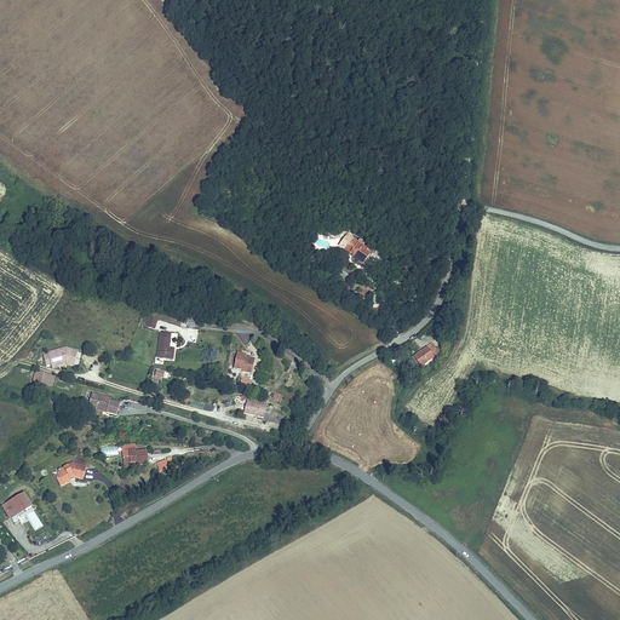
[(368,251),(354,239),(345,250),(352,254),(352,257),(363,264),(371,256),(366,252),(368,251)]
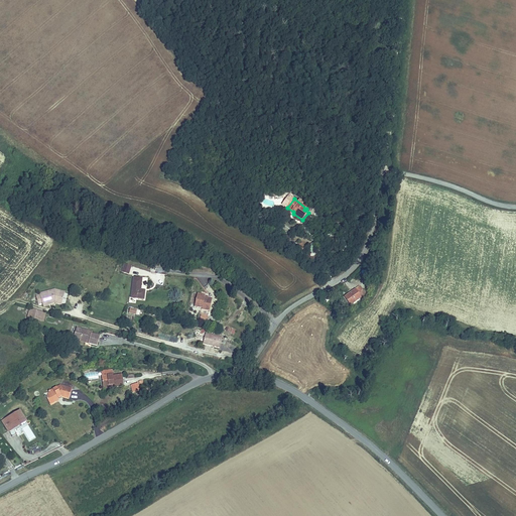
[(128,275),(131,267),(124,264),(121,273),(128,275)]
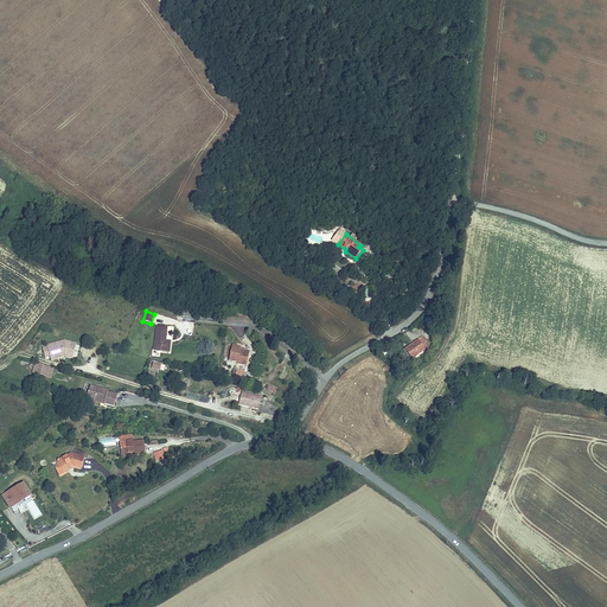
[(157,326),(155,344),(160,344),(160,350),(170,350),(171,340),(165,340),(166,327),(157,326)]
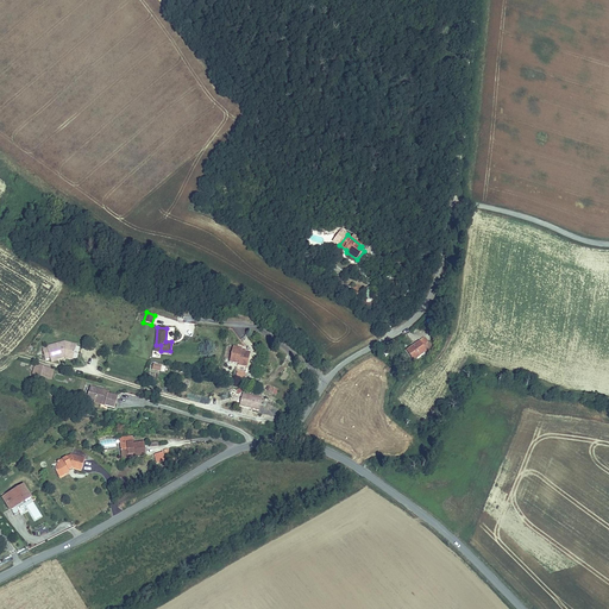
[(413,358),(429,346),(424,338),(407,350),(413,358)]
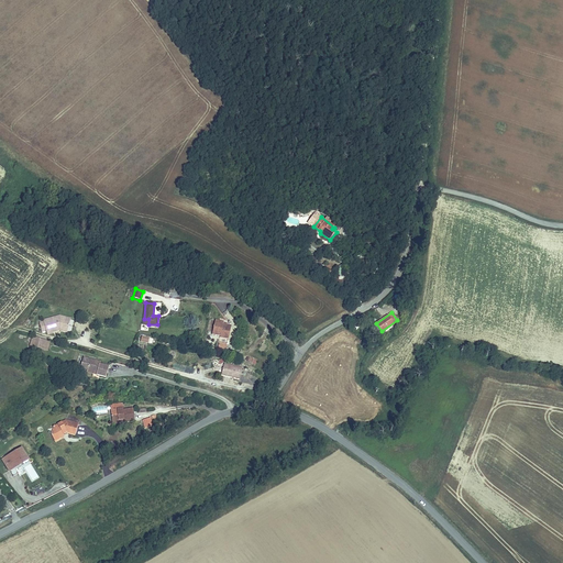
[(66,332),(69,319),(59,317),(39,322),(42,332),(48,331),(48,334),(61,330),(66,332)]
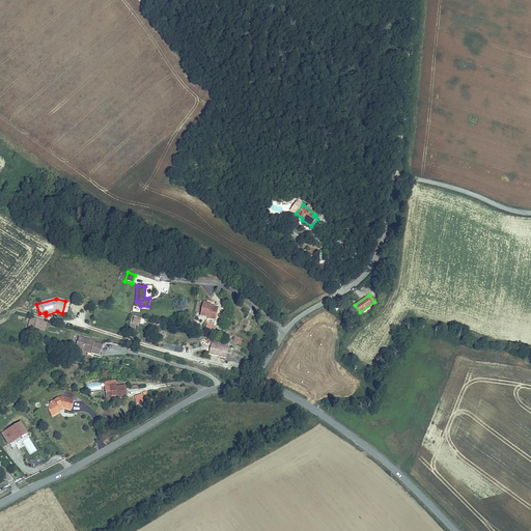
[(214,307),(214,306),(202,304),(199,316),(205,317),(204,324),(213,325),(216,307),(214,307)]
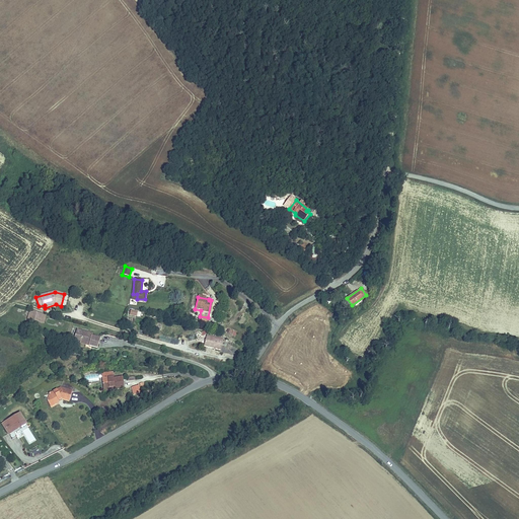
[(29,312),(27,320),(44,324),(46,316),(29,312)]
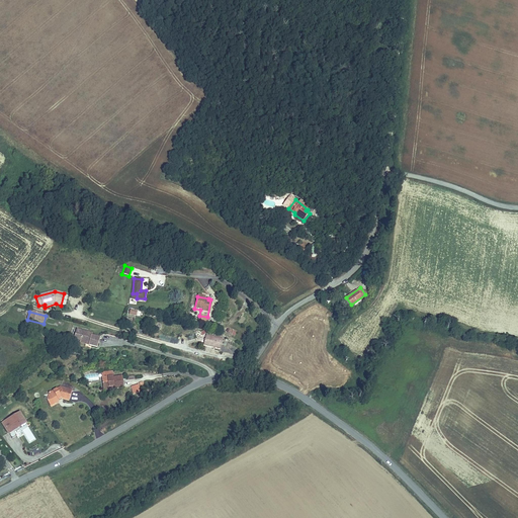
[(83,331),(81,340),(89,342),(89,345),(98,348),(100,338),(92,335),(92,334),(83,331)]
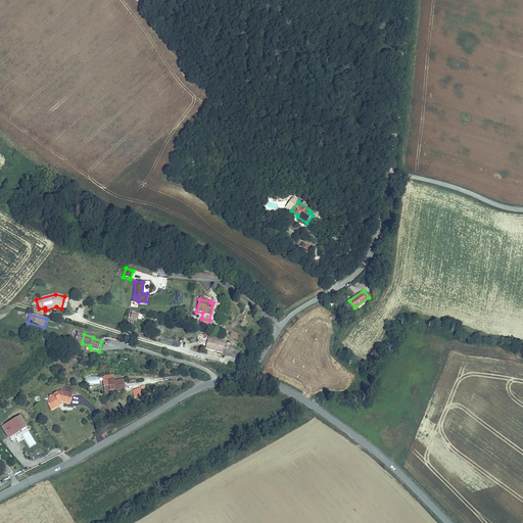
[(221,353),(223,342),(206,339),(203,349),(221,353)]
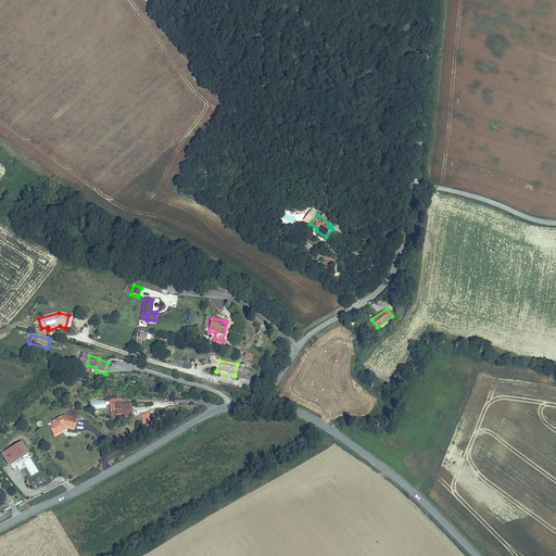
[(111,397),(113,414),(124,413),(125,415),(135,414),(131,401),(124,402),(123,396),(111,397)]
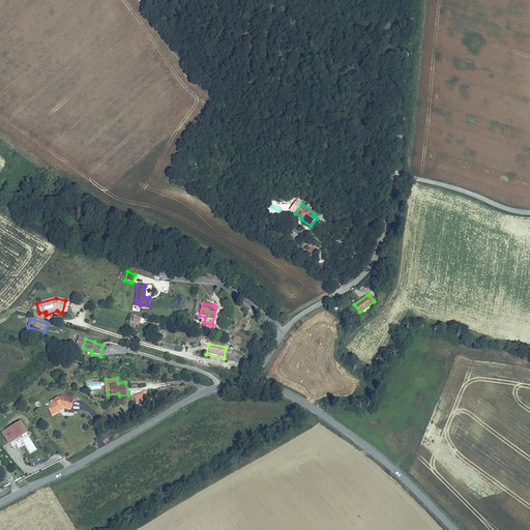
[(136,403),(144,400),(142,392),(134,395),(136,403)]
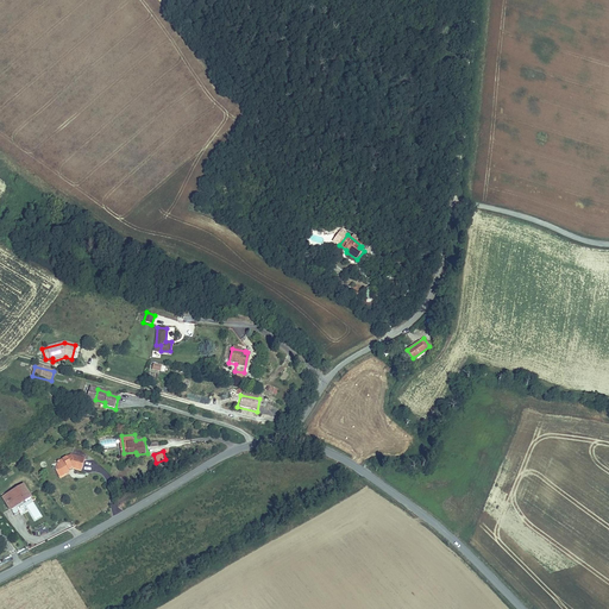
[(81,470),(85,459),(73,456),(60,462),(61,466),(55,469),(58,477),(64,475),(63,472),(73,468),(81,470)]
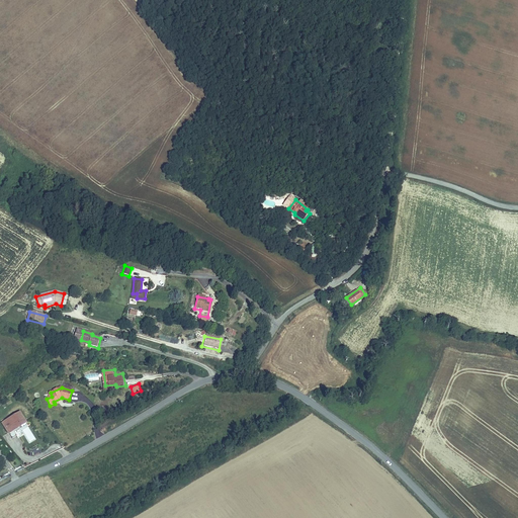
[(3,423),(12,438),(16,436),(15,433),(15,430),(26,423),(20,413),(3,423)]
